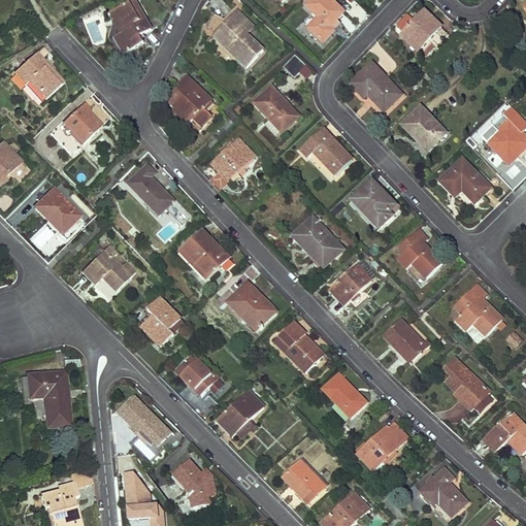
[(131,0),(114,9),(126,30),(121,33),(112,37),(123,54),(142,43),(138,36),(142,33),(150,29),(134,0),(131,0)]
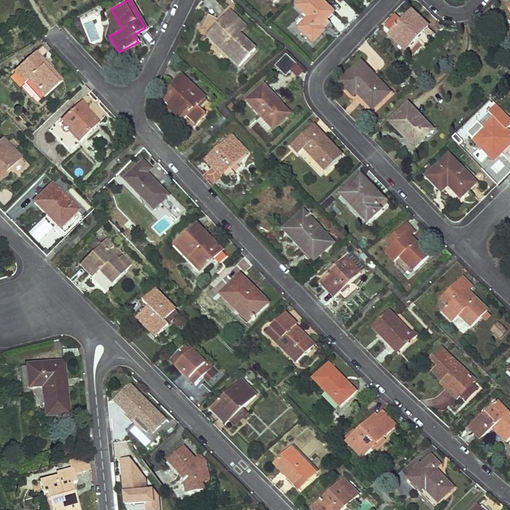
[(298,0),(295,3),(307,15),(297,25),(312,40),(320,31),(316,27),(323,20),(332,10),(321,0),(298,0)]
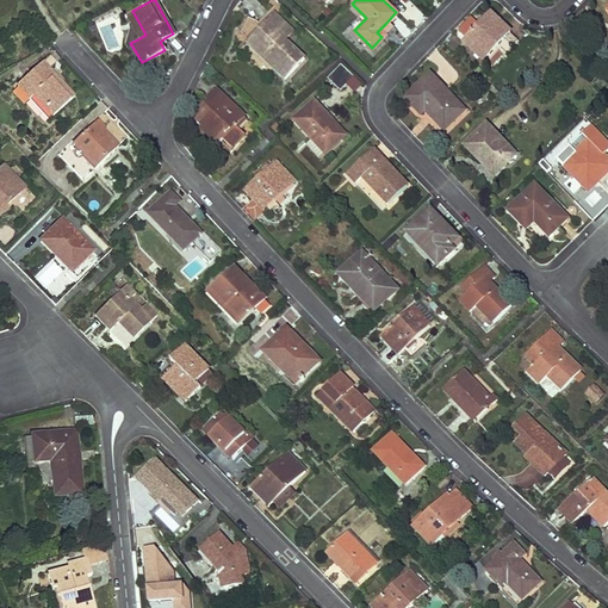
[(246,16),(239,32),(285,76),(303,57),(283,38),(291,30),(268,8),(258,20),(246,16)]
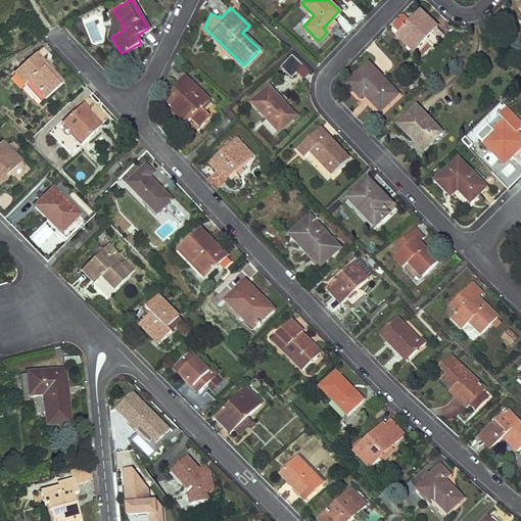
[(113,9),(108,12),(120,33),(125,30),(113,9)]
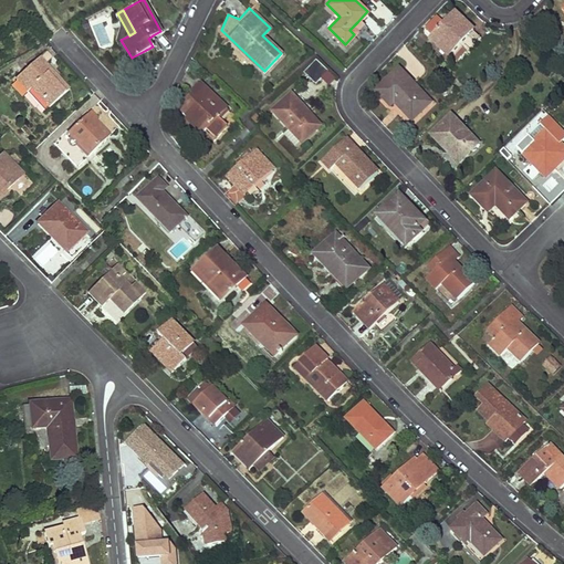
[(430,34),(428,38),(448,56),(460,43),(467,50),(479,38),(471,30),(473,28),(461,16),(459,19),(452,13),(451,12),(441,22),(430,34)]
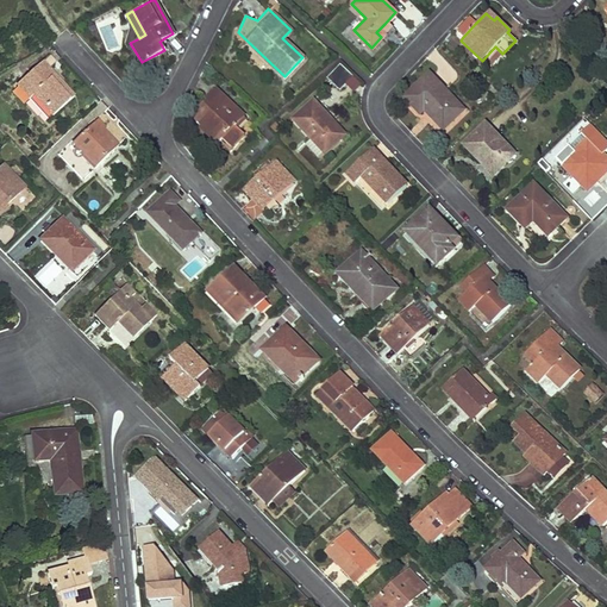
[(468,17),(456,30),(463,37),(475,24),(468,17)]
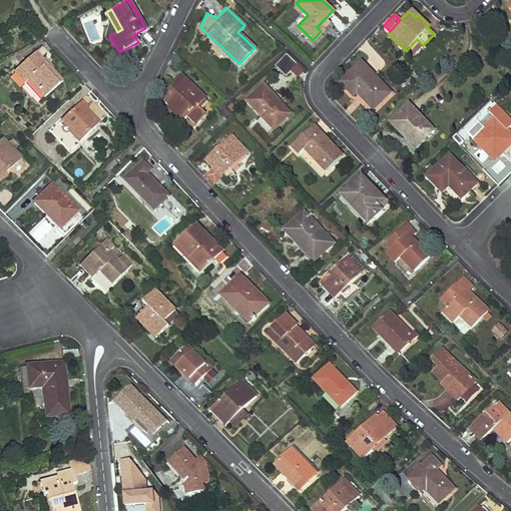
[(324,20),(317,27),(321,31),(328,24),(324,20)]
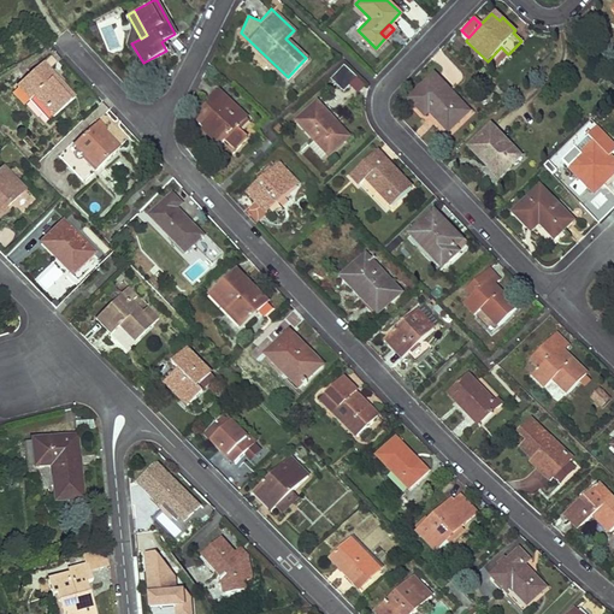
[(166,39),(161,42),(166,51),(169,54),(173,52),(166,39)]
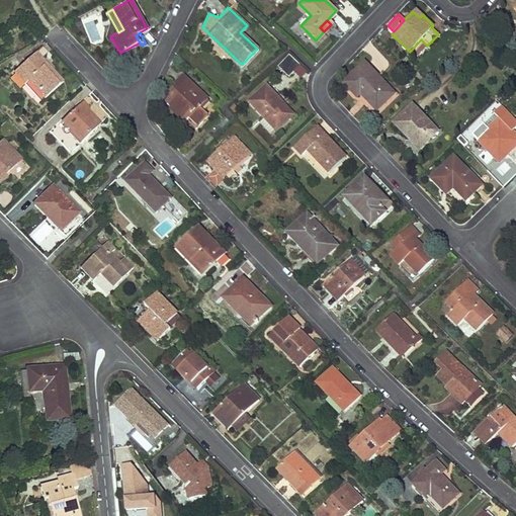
[(33,52),(13,71),(24,83),(27,80),(44,98),(61,81),(48,67),(45,70),(35,61),(39,58),(33,52)]
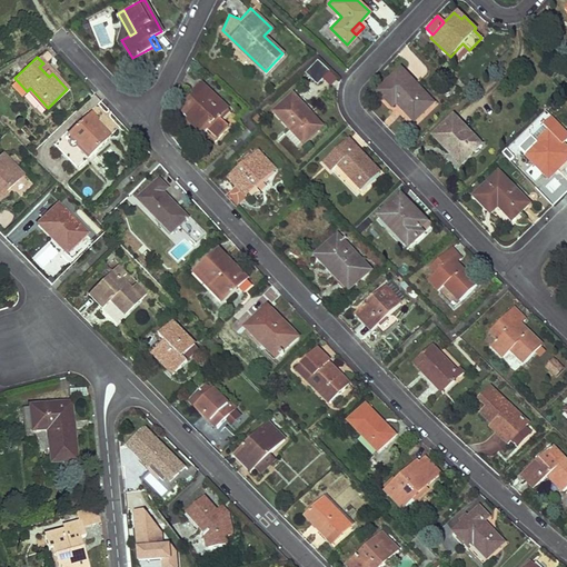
[(460,69),(468,79),(484,67),(476,57),(460,69)]
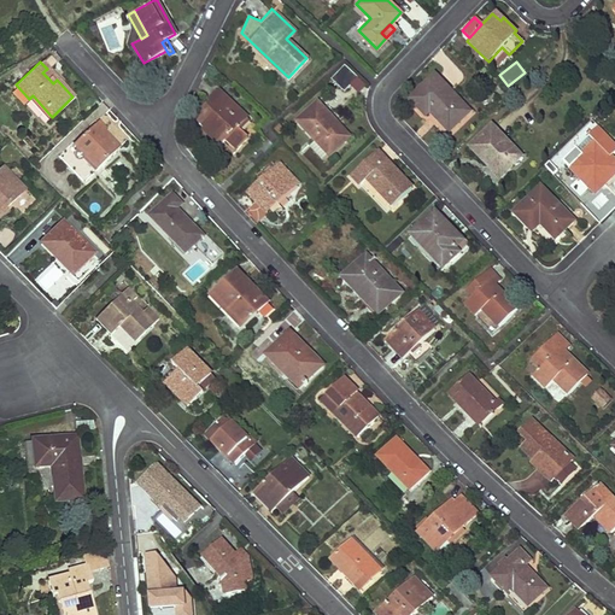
[(344,64),(331,77),(343,89),(356,76),(344,64)]
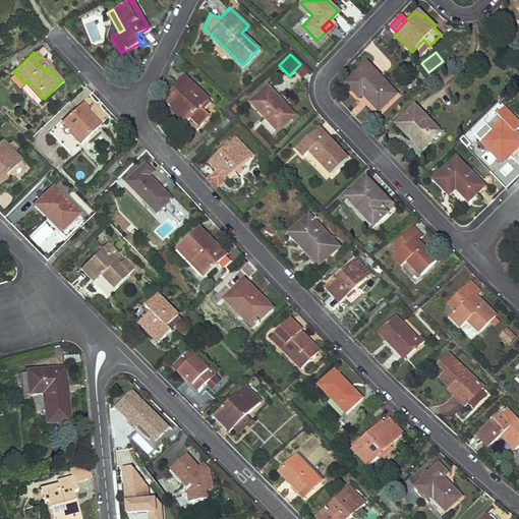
[(40,58),(36,61),(45,70),(48,67),(40,58)]
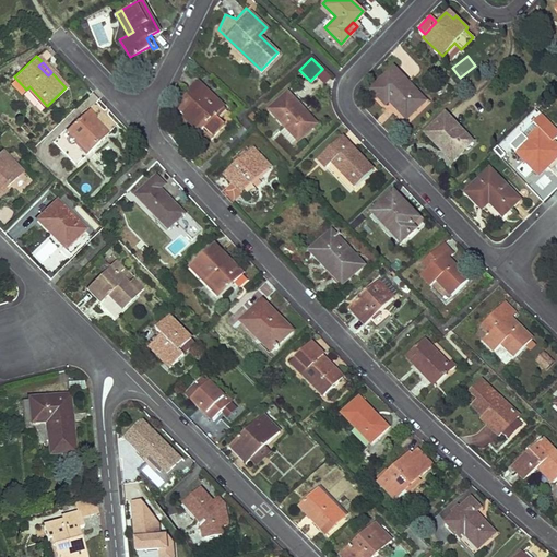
[(392,67),(370,89),(383,103),(390,97),(393,101),(390,103),(405,118),(423,102),(404,83),(406,81),(392,67)]
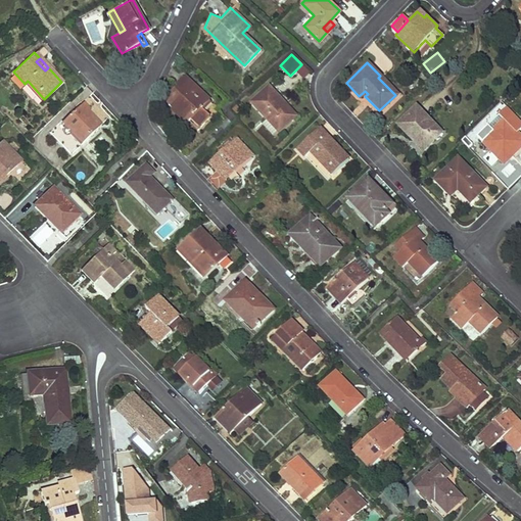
[(175,96),(168,104),(195,131),(208,115),(200,107),(208,98),(185,76),(175,86),(177,88),(172,93),(175,96)]
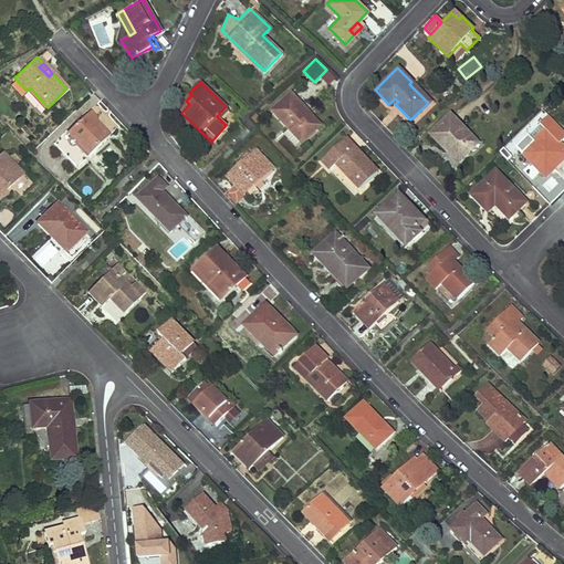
[(30,87),(27,91),(44,110),(48,107),(30,87)]
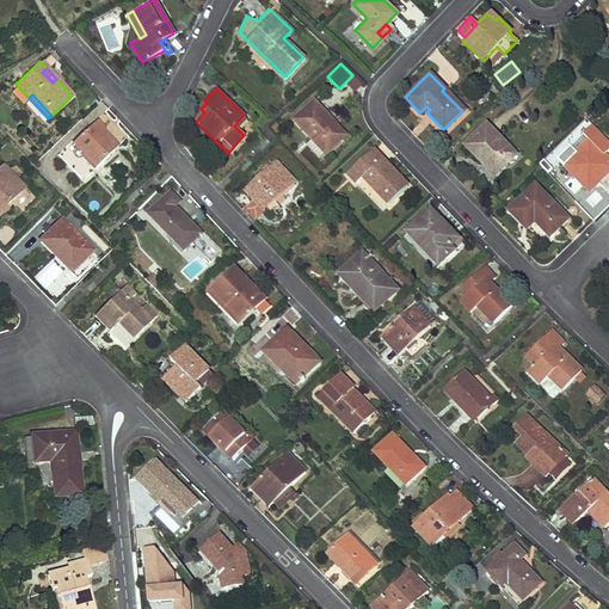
[(313,100),(294,118),(325,153),(340,139),(323,120),(327,115),(313,100)]
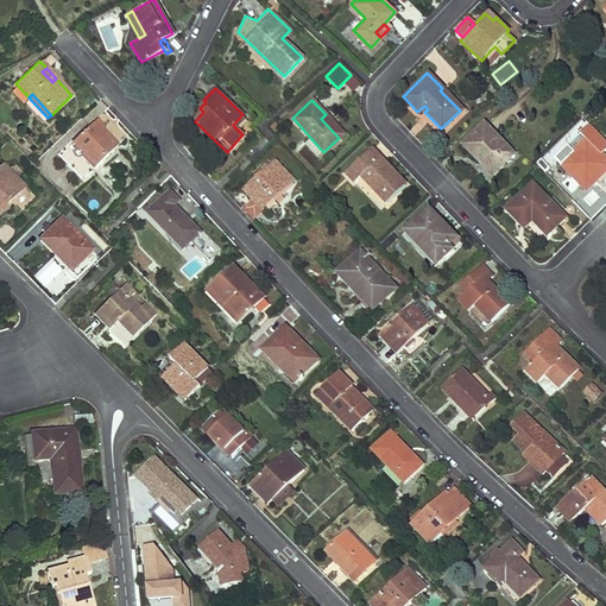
[(326,114),(321,119),(339,138),(343,133),(326,114)]
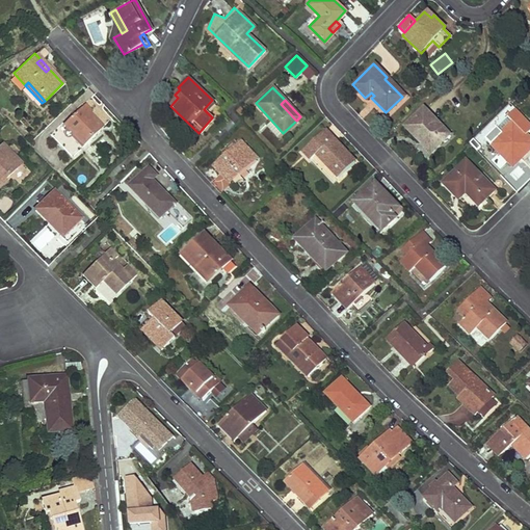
[(81,105),(61,125),(82,146),(101,127),(87,113),(89,112),(81,105)]
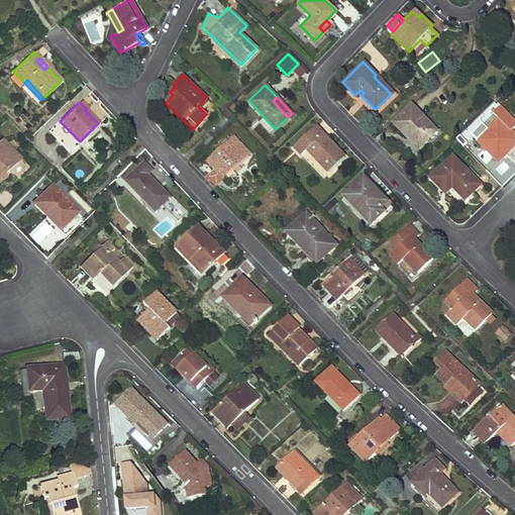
[(351,113),(358,119),(366,111),(357,105),(351,113)]
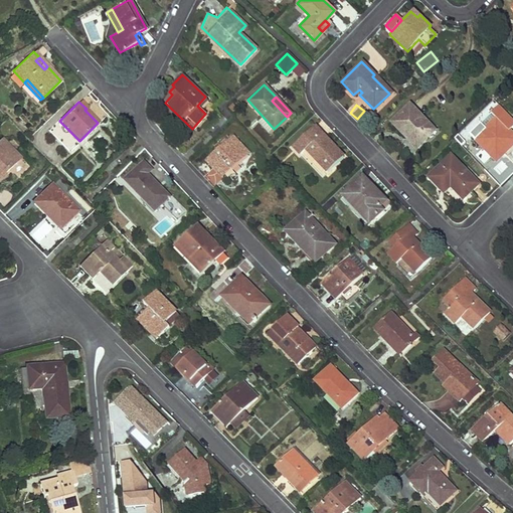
[(409,105),(391,122),(404,136),(406,134),(416,146),(434,130),(409,105)]
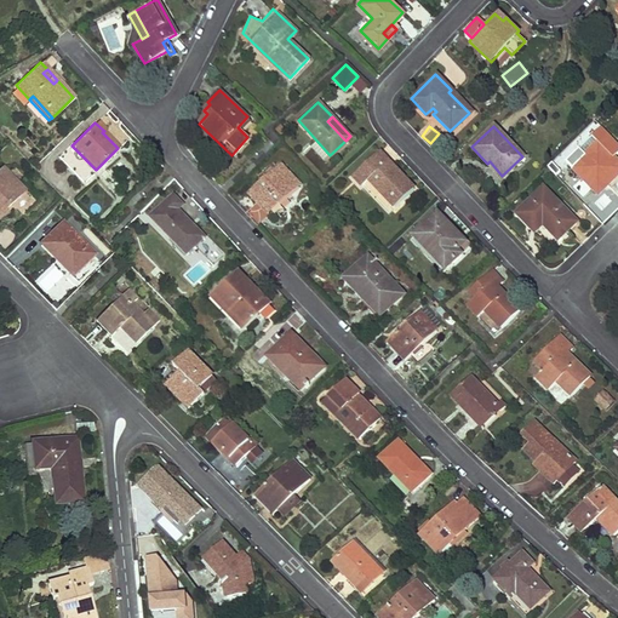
[(577,147),(565,159),(571,165),(570,166),(593,190),(606,176),(608,179),(617,170),(617,161),(596,139),(583,153),(577,147)]
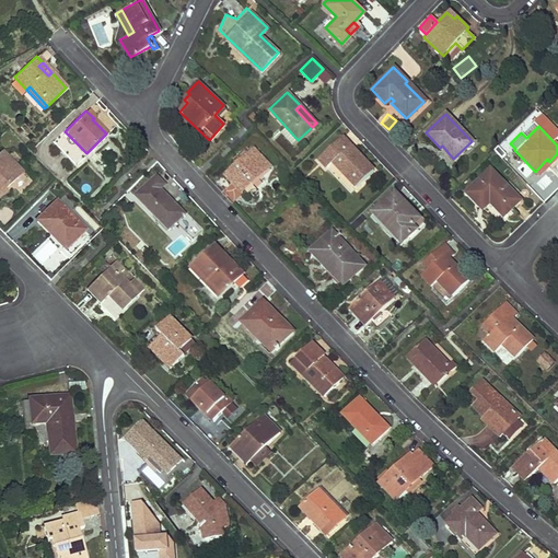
[(341,136),(317,158),(326,166),(332,162),(356,186),(373,170),(341,136)]
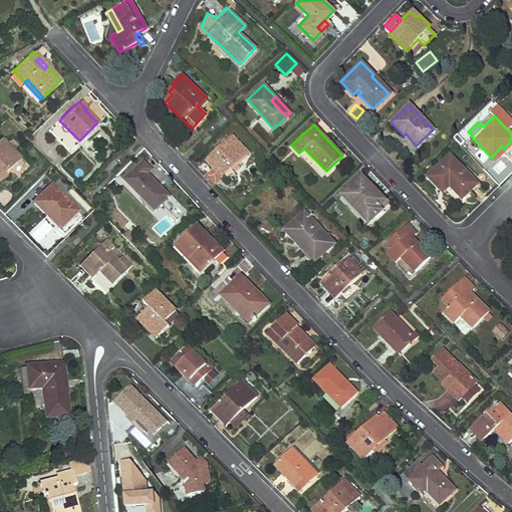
[(231,135),(208,158),(223,174),(247,151),(231,135)]
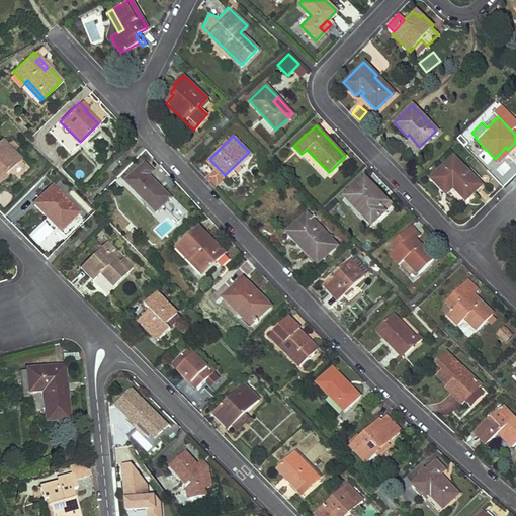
[(0,141),(0,177),(18,159),(0,141)]
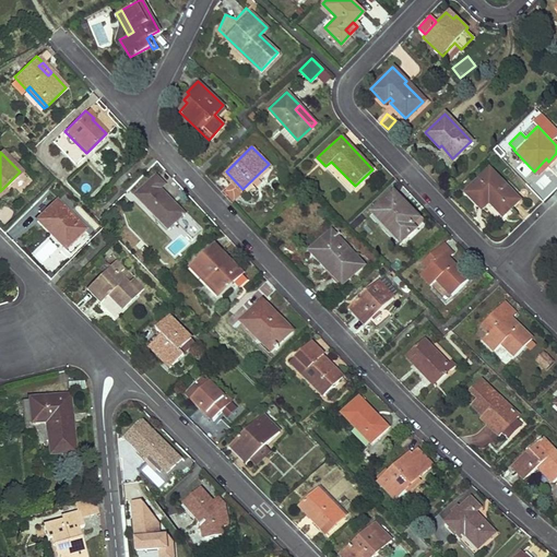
[(546,158),(534,172),(536,174),(548,162),(546,158)]
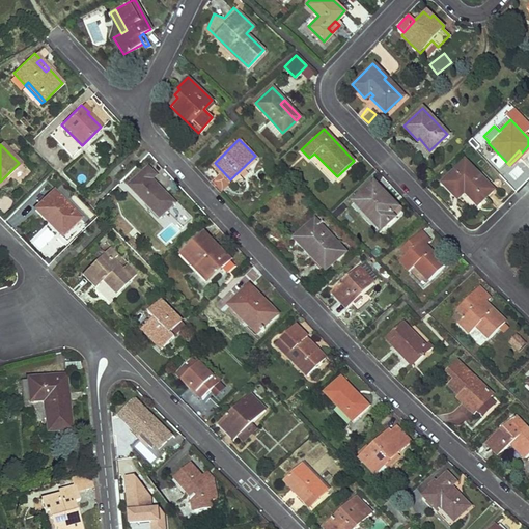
[(464,159),(441,181),(453,195),(461,188),(465,191),(476,203),(492,188),(464,159)]
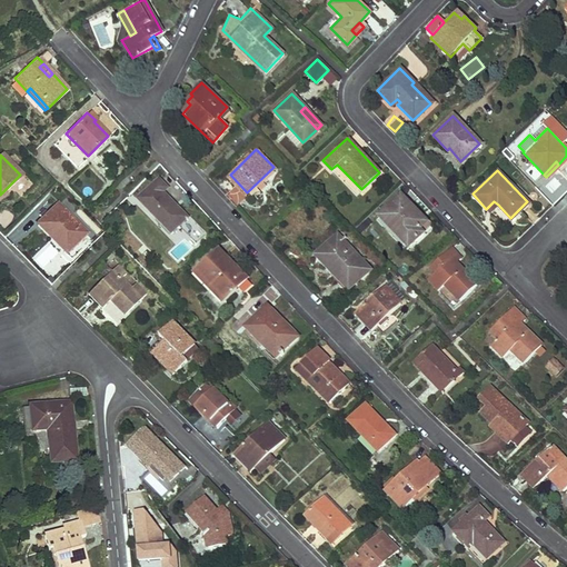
[(158,179),(138,199),(170,232),(186,217),(161,190),(165,187),(158,179)]
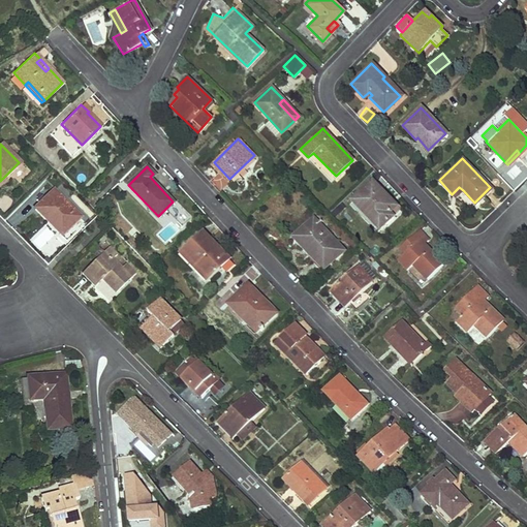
[(371,181),(353,197),(381,226),(392,216),(388,212),(395,206),(371,181)]
